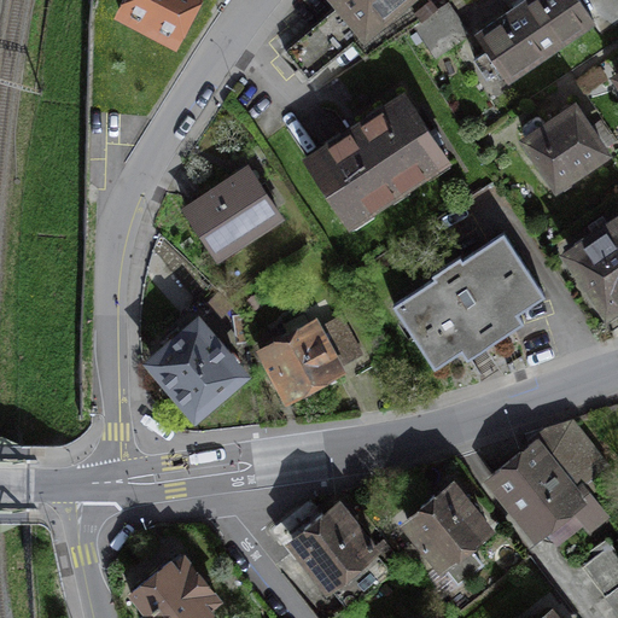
[(175,40),(196,0),(124,0),(120,11),(175,40)]
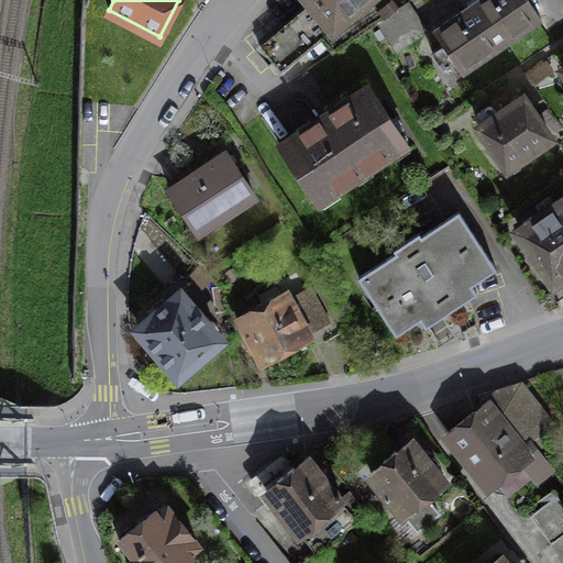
[(307,0),(309,2),(258,45),(280,72),(321,39),(334,53),(377,23),(397,10),(394,4),(399,0),(307,0)]
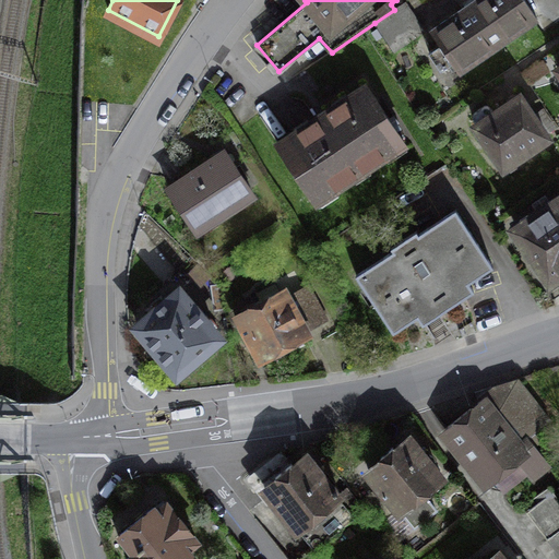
[(524,1),(523,0),(474,0),(431,30),(460,71),(536,19),(524,1)]
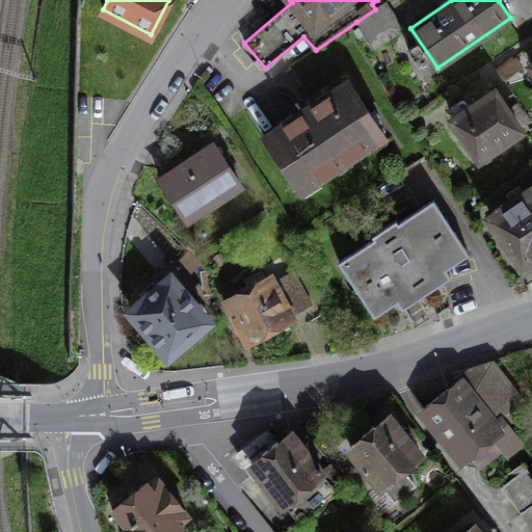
[(531,0),(500,0),(499,1),(510,18),(517,28),(531,17),(531,0)]
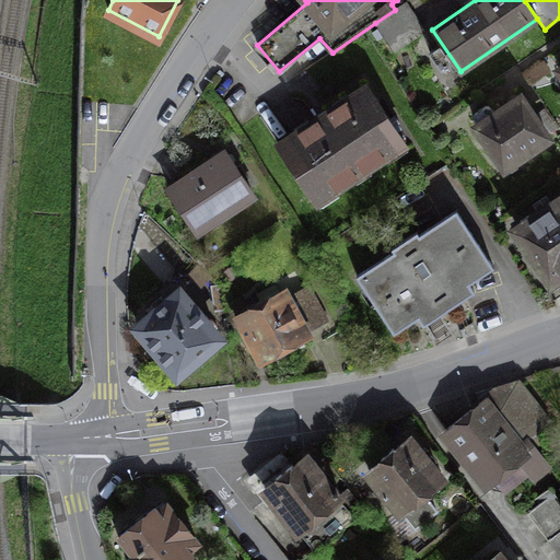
[(422,33),(403,4),(395,10),(375,23),(395,51),(422,33)]
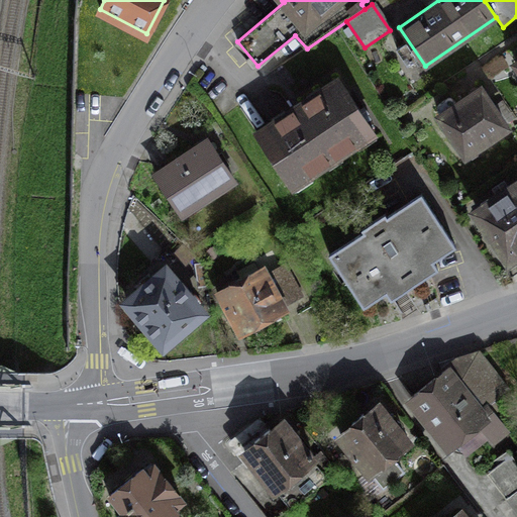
[(373,131),(339,80),(256,133),(291,185),(373,131)]
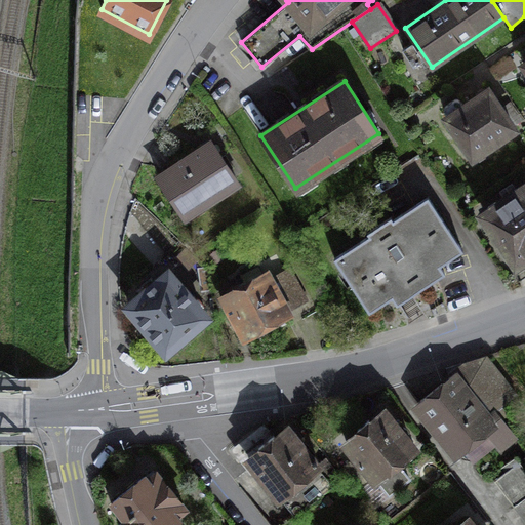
[(514,129),(487,90),(462,107),(458,99),(455,98),(443,107),(443,110),(448,116),(447,117),(475,158),(481,159),(484,157),(485,151),(484,149),(514,129)]
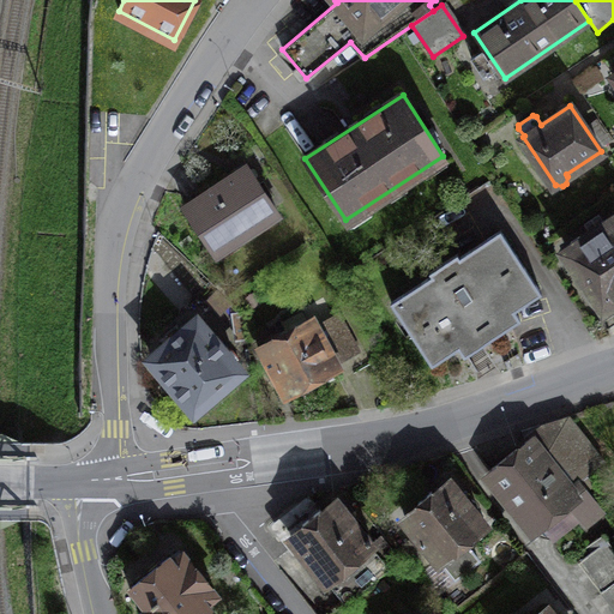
[(246,167),(186,206),(216,253),(276,214),(246,167)]
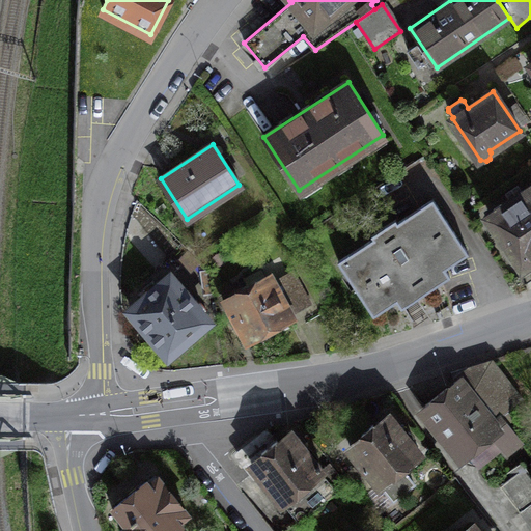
[(530,258),(530,189),(490,218),(522,264),(530,258)]
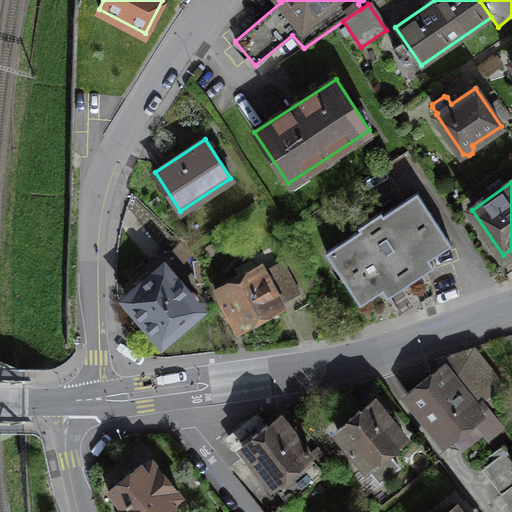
[(450,243),(416,193),(382,215),(381,213),(359,227),(360,230),(327,252),(360,302),(382,288),(387,295),(432,265),(427,258),(450,243)]
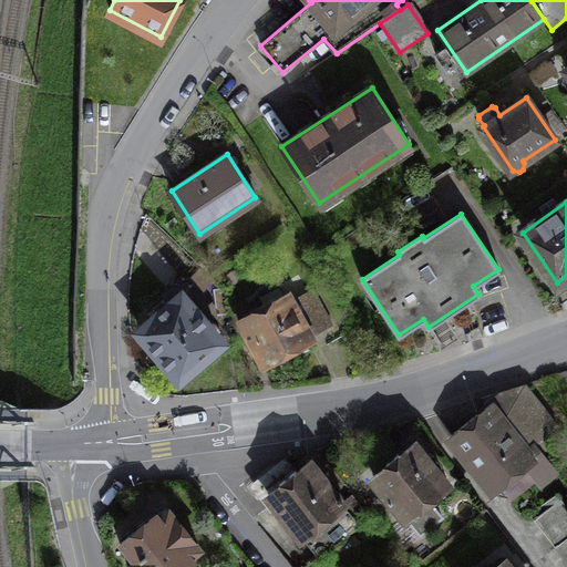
[(330,326),(313,295),(289,308),(277,285),(258,296),(265,309),(245,320),(248,327),(241,330),(249,343),(256,340),(266,360),(330,326)]
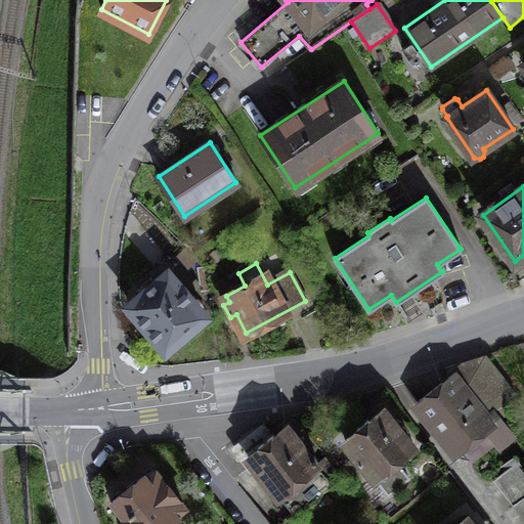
[(205,315),(167,273),(129,306),(166,349),(205,315)]
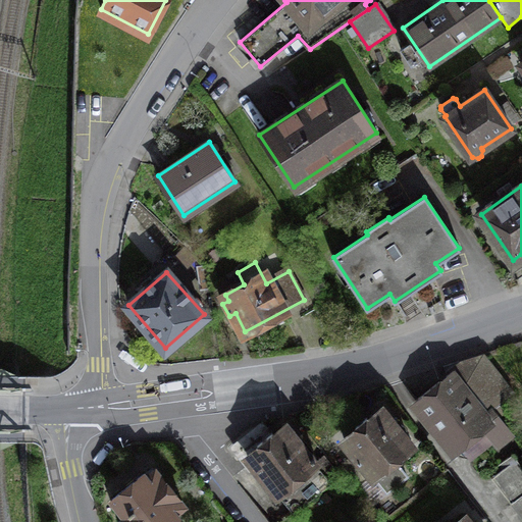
[(513,392),(483,355),(463,362),(441,378),(442,378),(415,400),(428,416),(430,415),(456,447),(459,445),(471,460),(493,441),(498,447),(514,434),(500,416),(505,411),(499,403),(513,392)]
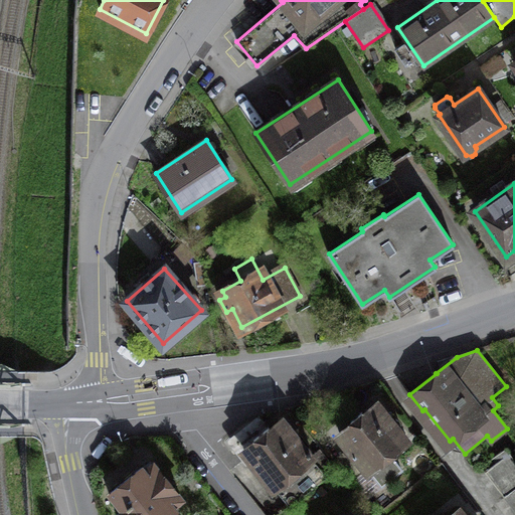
[(352,422),(339,434),(368,470),(405,440),(375,403),(363,413),(361,411),(350,420),(352,422)]
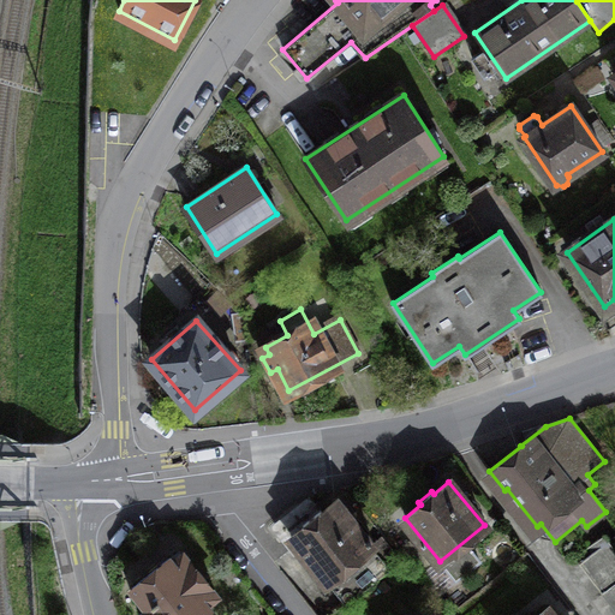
[(364,537),(335,502),(322,513),(320,509),(309,518),(306,514),(292,526),(290,535),(346,604),(389,569),(369,543),(372,538),(369,533),(364,537)]
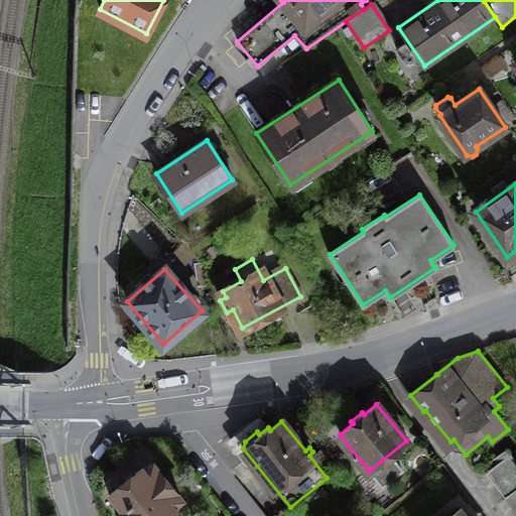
[(505,457),(501,452),(484,465),(515,507),(515,461),(510,453),(505,457)]
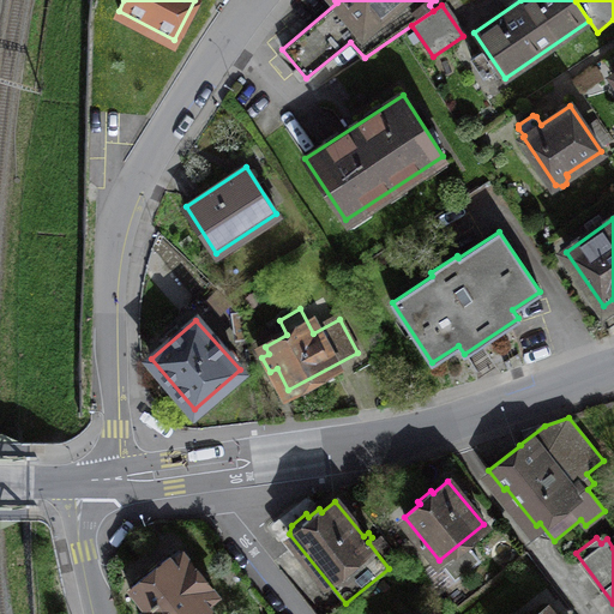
[(216,594),(182,552),(172,560),(169,557),(132,585),(148,607),(138,613),(199,613),(209,607),(205,602),(216,594)]
